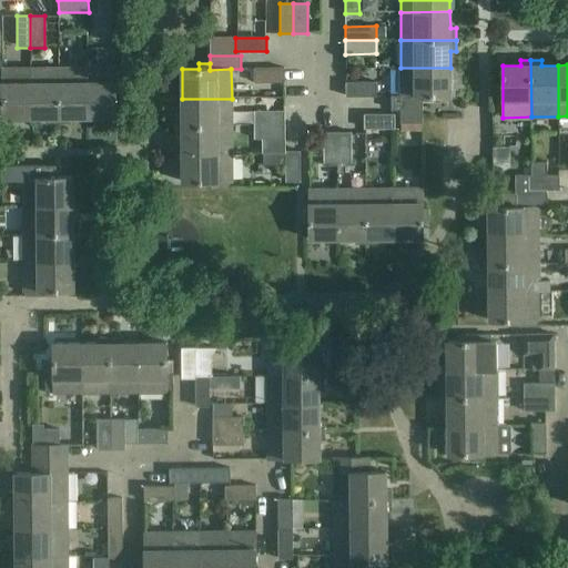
[(254,82),(284,82),(284,68),(254,68),(254,82)]
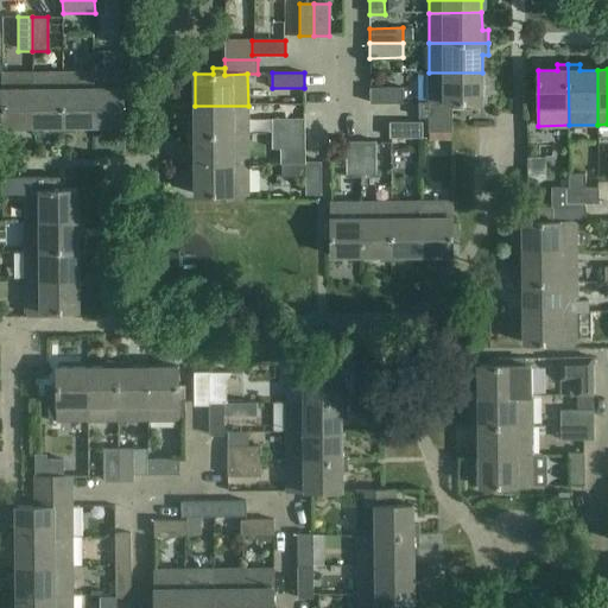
[(429,73),(430,103),(453,102),(453,109),(463,109),(463,103),(482,102),(482,73),(429,73)]
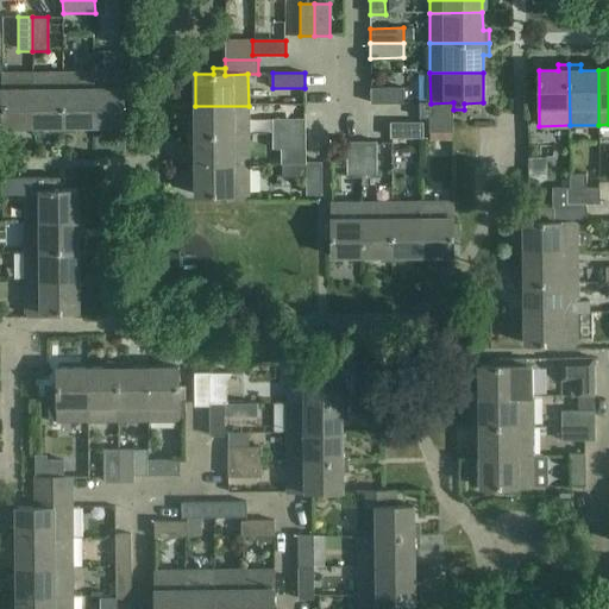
[(32,126),(32,74),(2,74),(4,96),(0,95),(0,107),(2,108),(2,126),(32,126)]
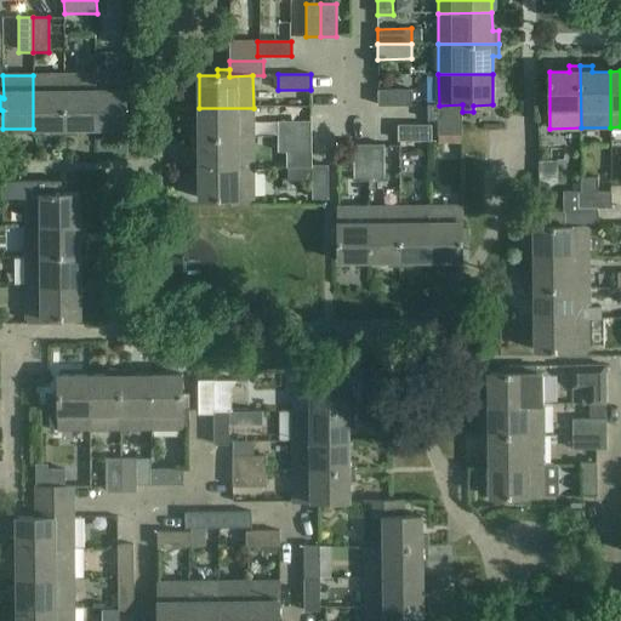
[(64,75),(33,75),(33,129),(52,129),(52,135),(64,135),(64,75)]
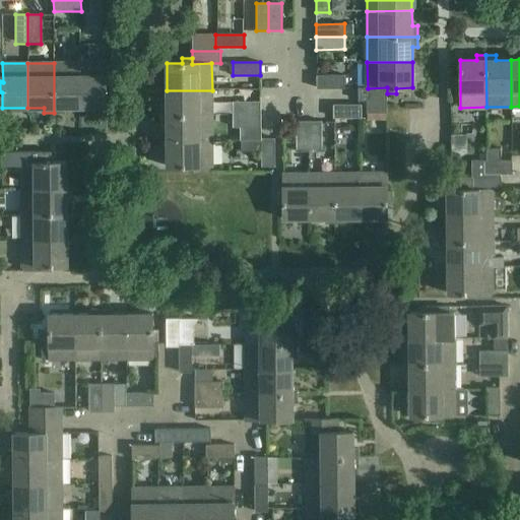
[(80,63),(54,63),(54,113),(65,113),(65,108),(80,108),(80,63)]
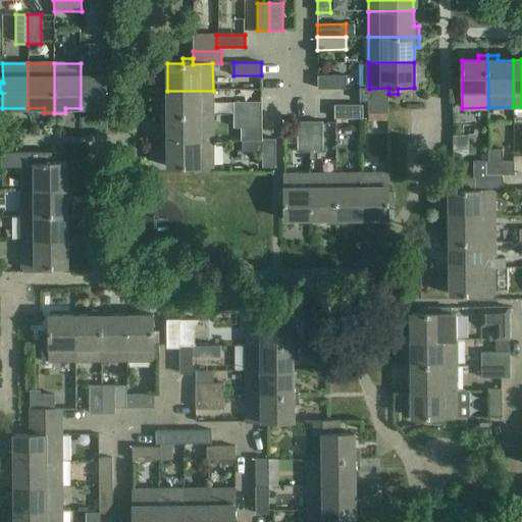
[(106,63),(81,63),(81,108),(106,108),(106,92),(112,92),(111,82),(106,82),(106,63)]
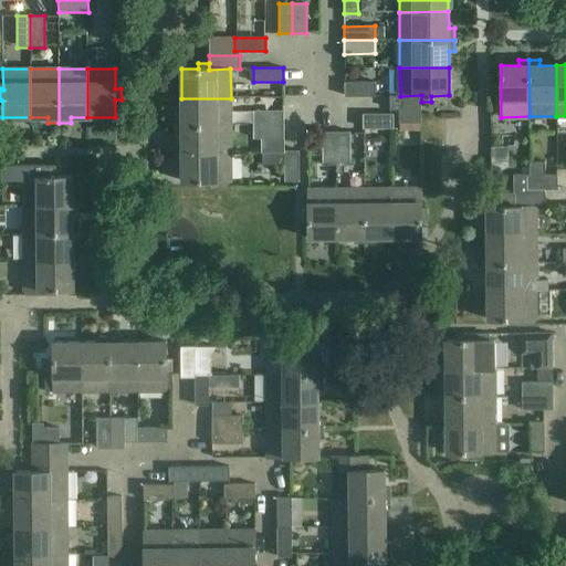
[(375,82),(347,82),(345,82),(345,96),(375,96),(375,82)]
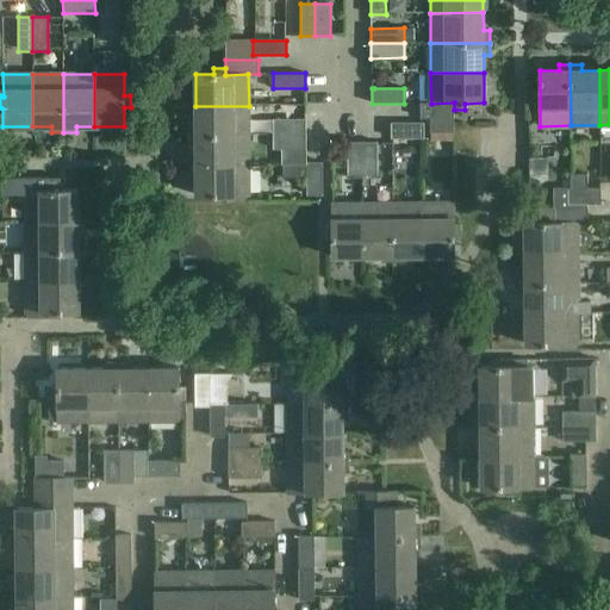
[(454,103),(431,104),(421,104),(421,118),(431,118),(431,132),(454,132),(454,110),(454,103)]
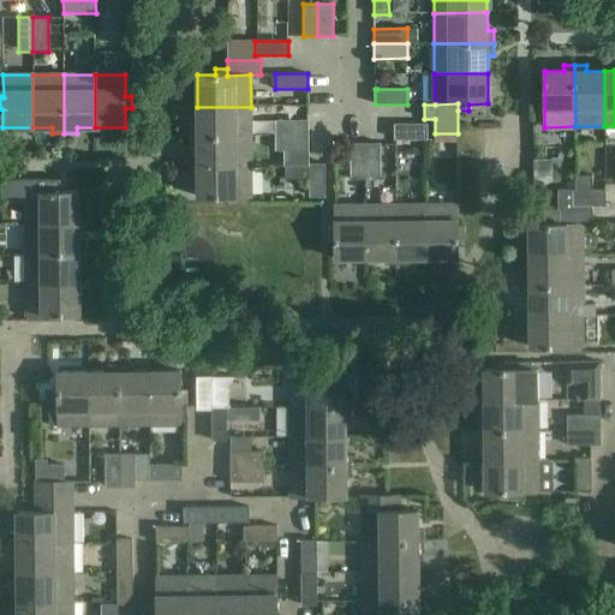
[(191,124),(191,136),(251,136),(251,107),(197,107),(197,124),(191,124)]
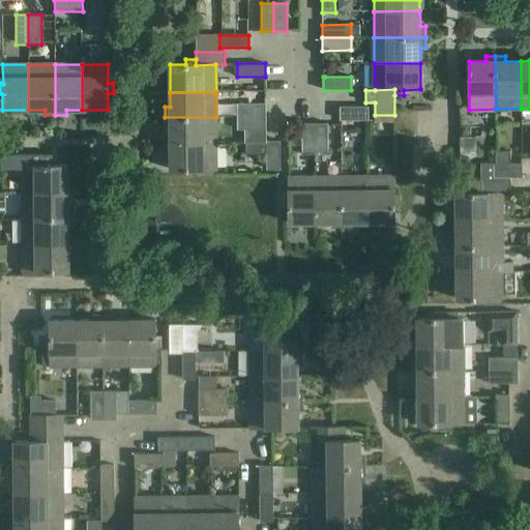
[(236,105),(237,118),(265,118),(265,104),(236,105)]
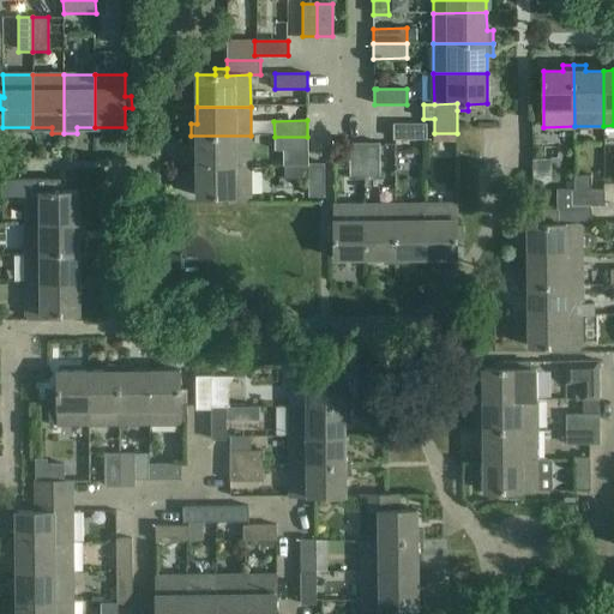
[(393,124),(393,139),(422,139),(422,124),(393,124)]
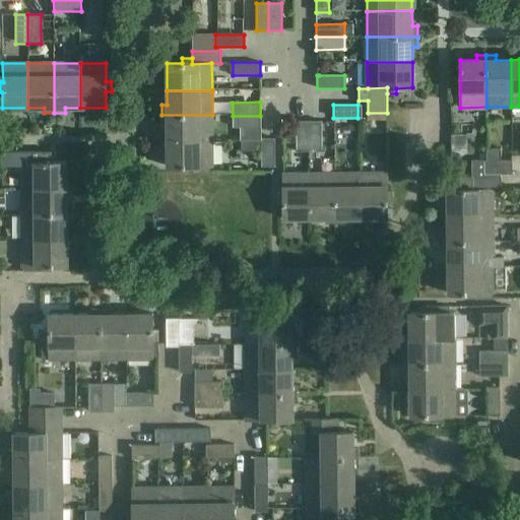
[(167,126),(167,142),(211,141),(212,115),(161,115),(161,126),(167,126)]
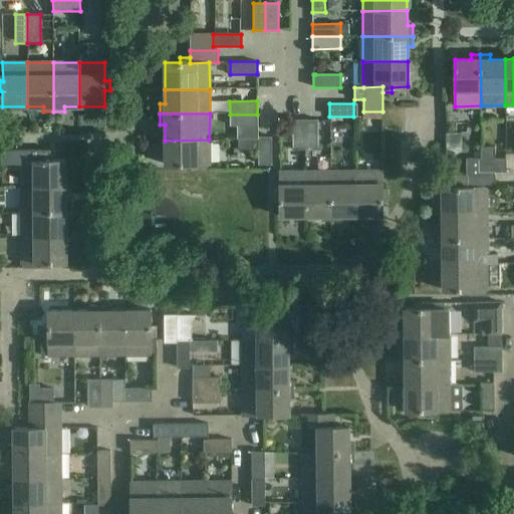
[(257,114),(230,114),(230,125),(238,125),(238,139),(258,139),(257,114)]
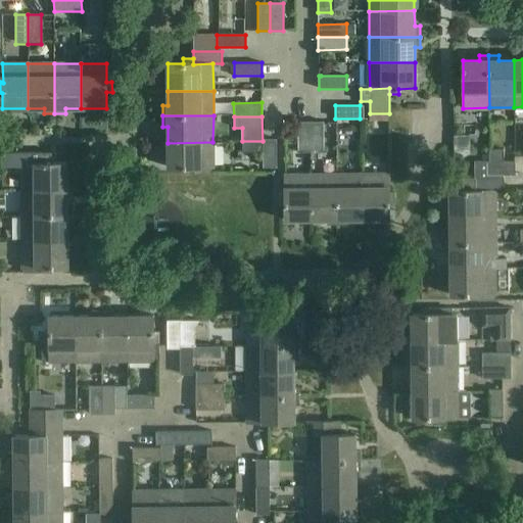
[(310,151),(310,122),(298,123),(298,151),(310,151)]
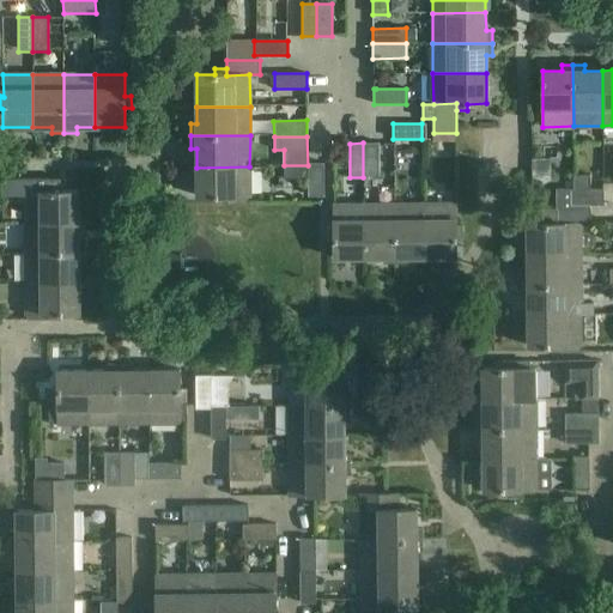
[(378,143),(363,143),(363,177),(380,177),(378,143)]
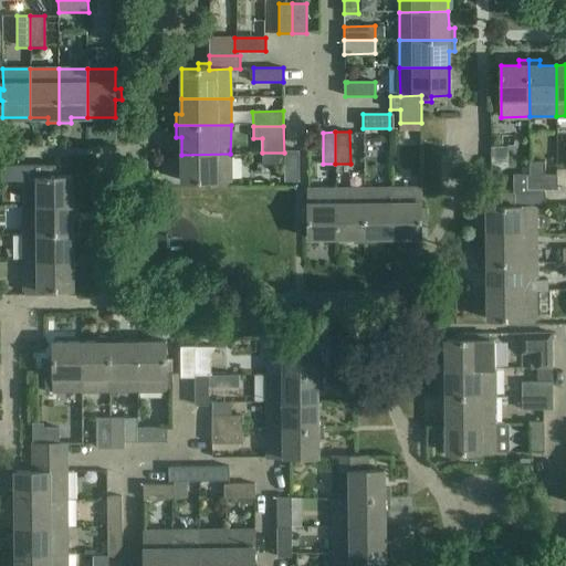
[(284,150),(285,181),(299,181),(299,150),(284,150)]
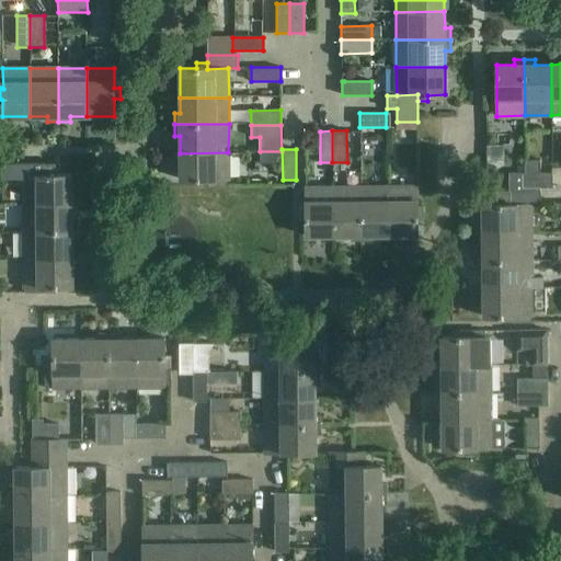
[(228,152),(180,153),(180,181),(197,180),(197,186),(208,186),(208,180),(229,180),(228,152)]
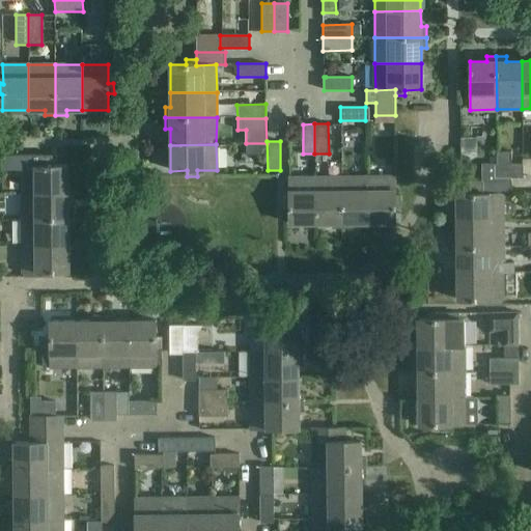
[(497,164),(494,164),(495,178),(511,178),(523,177),(523,165),(511,165),(511,152),(497,152),(497,164)]
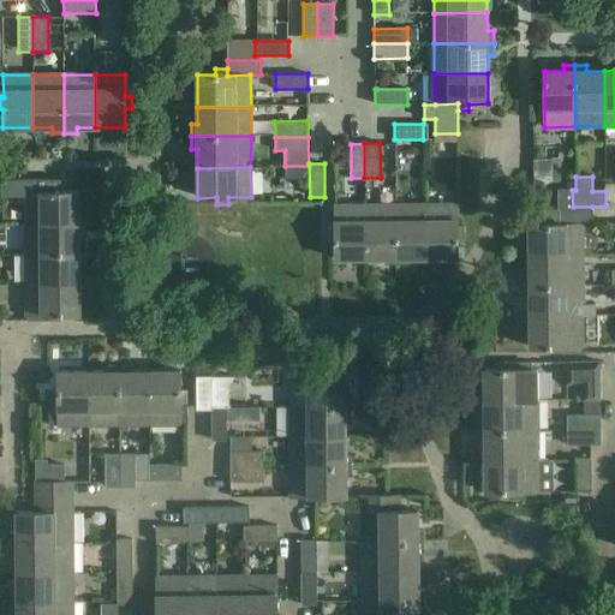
[(25,192),(25,224),(78,224),(78,192),(60,192),(60,186),(47,186),(47,192),(25,192)]
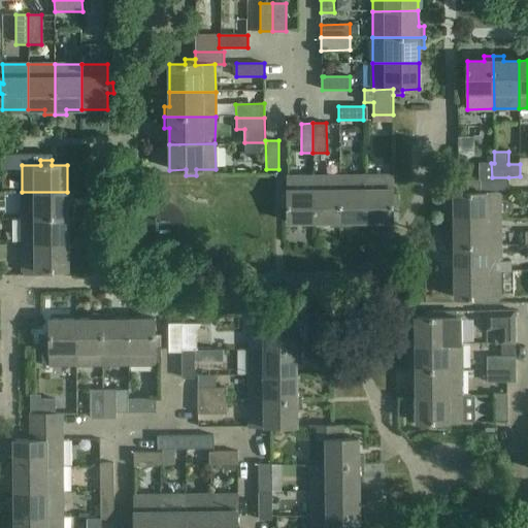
[(481,180),(481,194),(499,193),(508,193),(508,177),(492,177),(491,163),(480,163),(480,180),(481,180)]
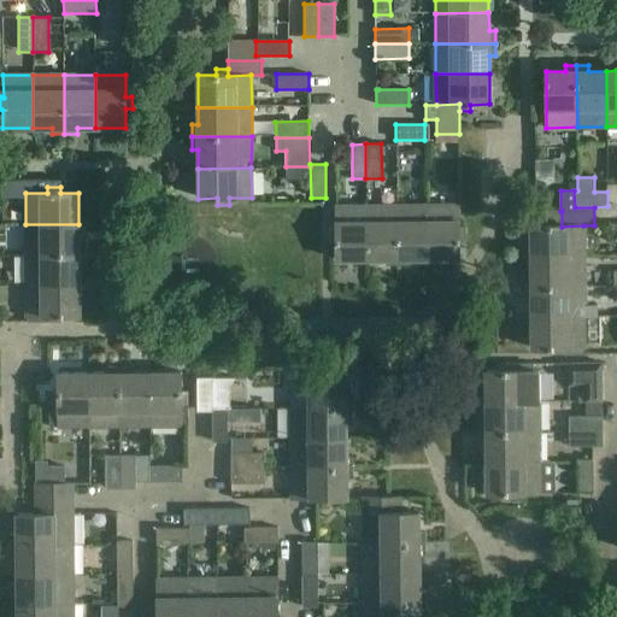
[(427,205),(397,206),(397,265),(407,265),(407,259),(428,259),(427,205)]
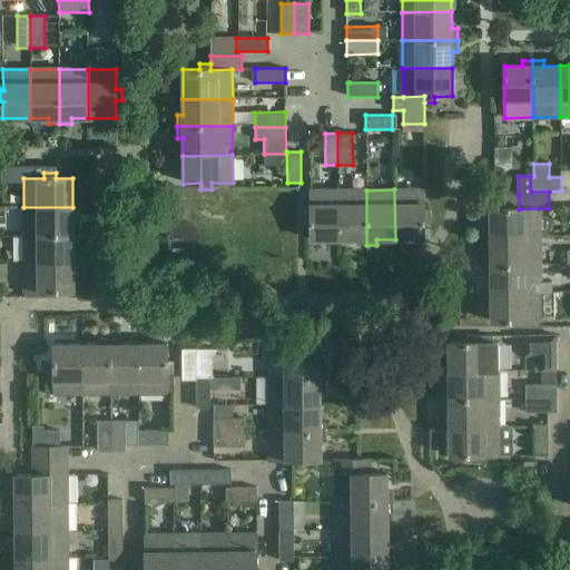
[(424,189),(394,189),(395,239),(424,239),(424,222),(430,222),(430,210),(424,210),(424,189)]
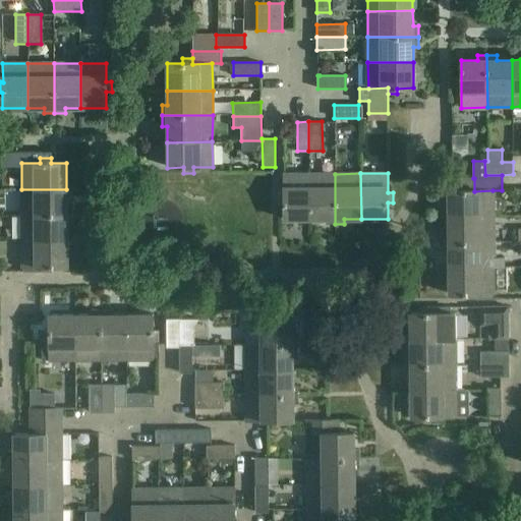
[(309,219),(309,174),(284,174),(284,193),(278,193),(278,204),(284,204),(284,220),(309,219)]
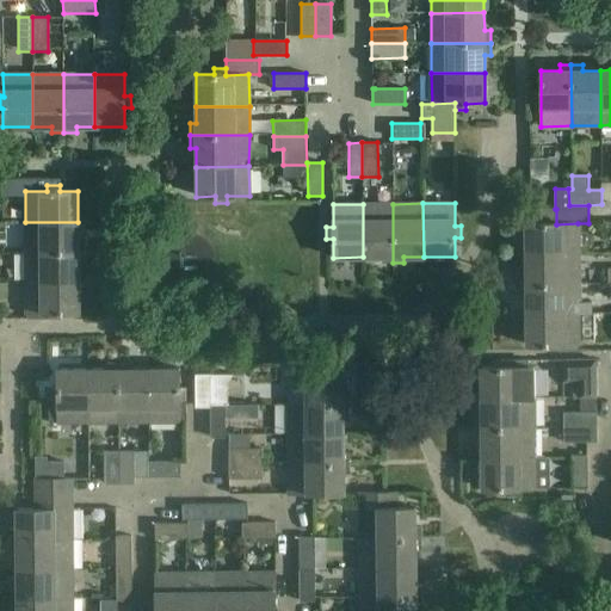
[(393,204),(363,204),(363,257),(382,257),(382,264),(393,263),(393,204)]
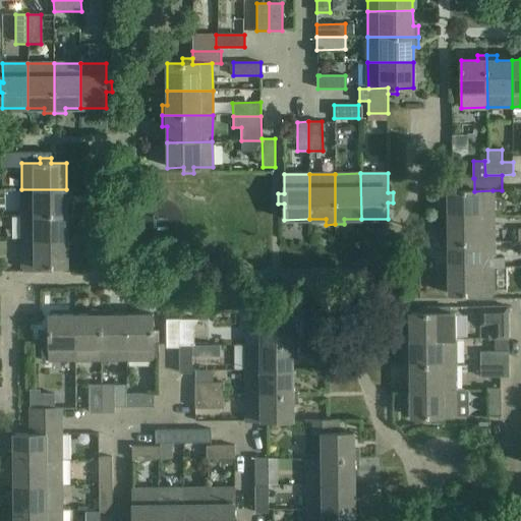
[(474,178),(473,178),(461,178),(461,185),(464,185),(464,190),(448,190),(449,217),(494,216),(493,190),(474,191),(474,178)]
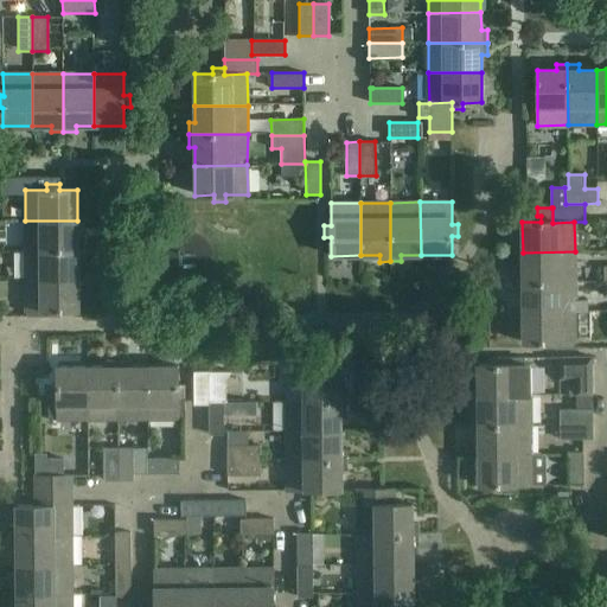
[(25,221),(25,251),(84,250),(84,237),(78,237),(77,221),(25,221)]
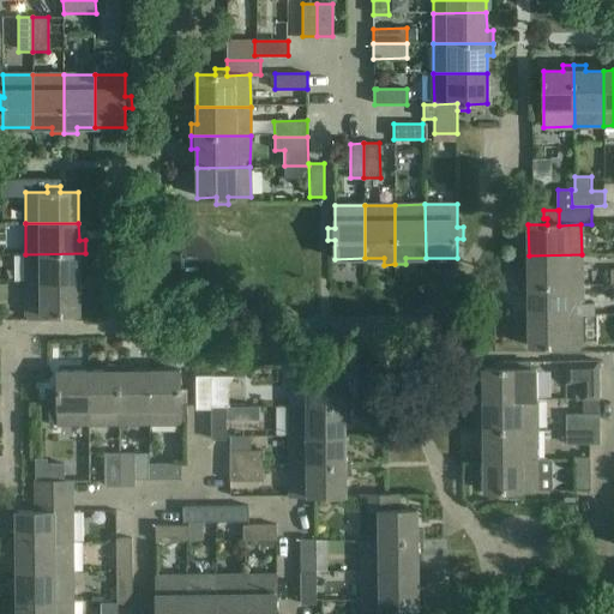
[(25,254),(26,283),(79,283),(79,265),(85,265),(85,253),(25,254)]
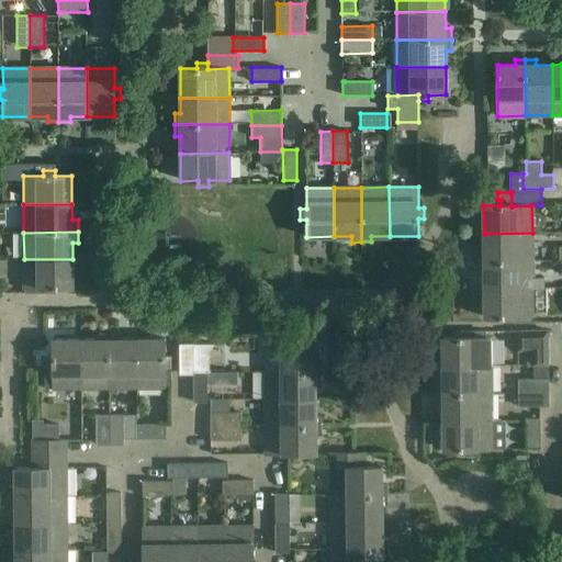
[(478,250),(478,262),(532,261),(532,233),(484,234),(484,250),(478,250)]
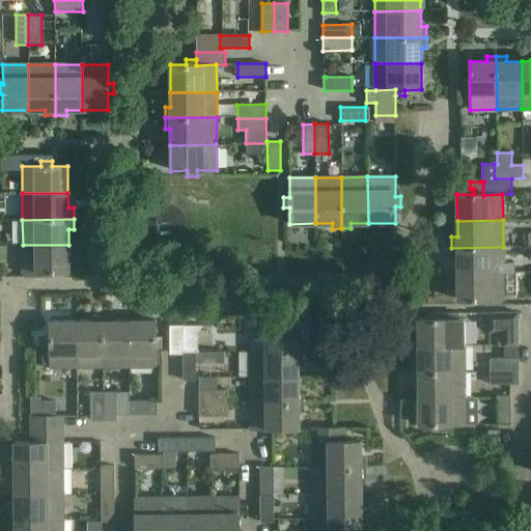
[(68,245),(23,245),(23,278),(53,277),(53,272),(68,272),(68,245)]
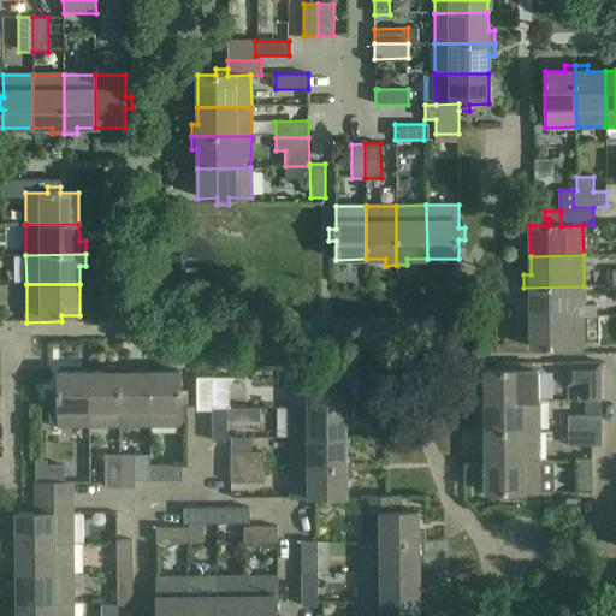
[(531,319),(584,318),(596,318),(596,306),(584,306),(584,286),(523,288),(523,300),(531,300),(531,319)]
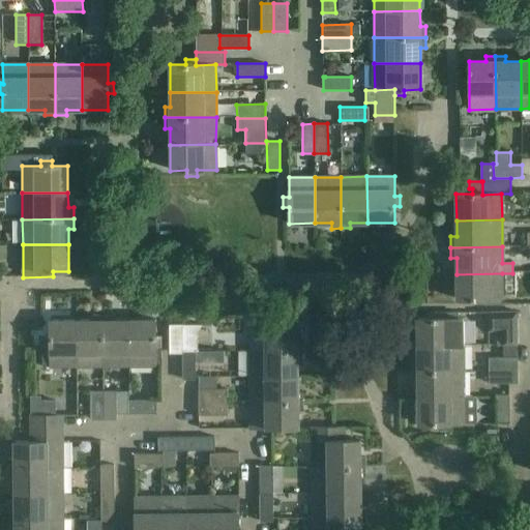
[(502,273),(457,274),(457,299),(473,299),(473,304),(483,304),(483,299),(503,299),(502,273)]
